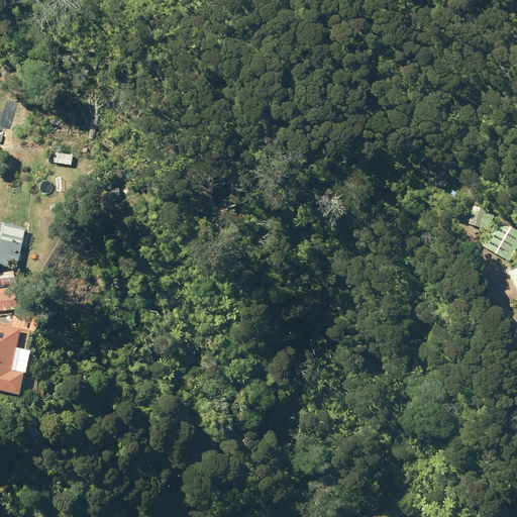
[(483,228),(488,208),(477,205),(472,224),(483,228)]
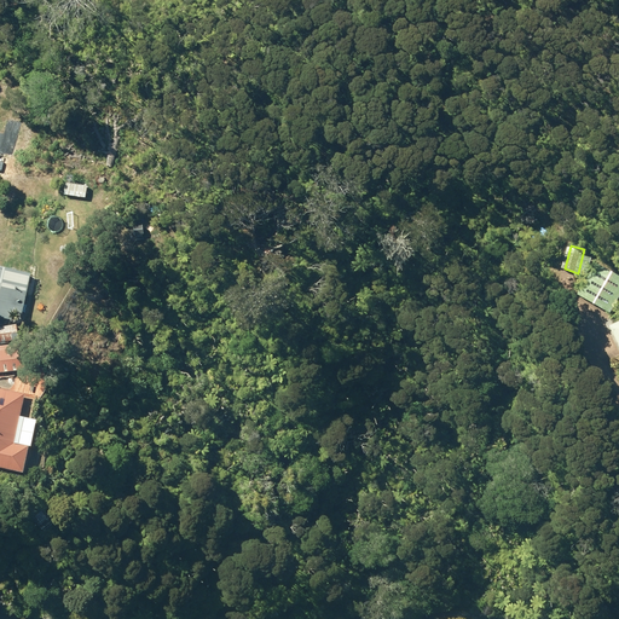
[(579,294),(612,313),(618,300),(618,275),(597,262),(579,294)]
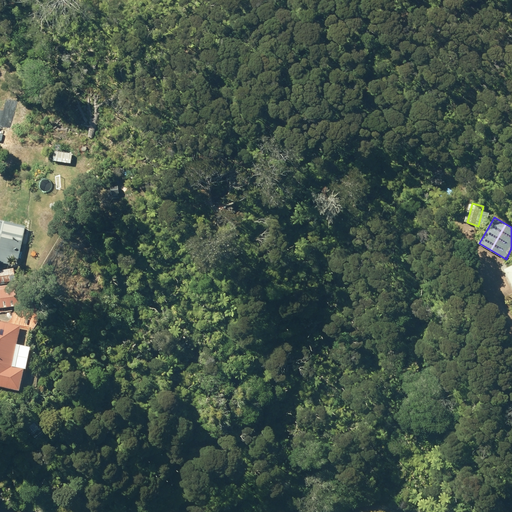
[(0,262),(9,265),(10,260),(18,261),(26,227),(0,220),(0,262)]
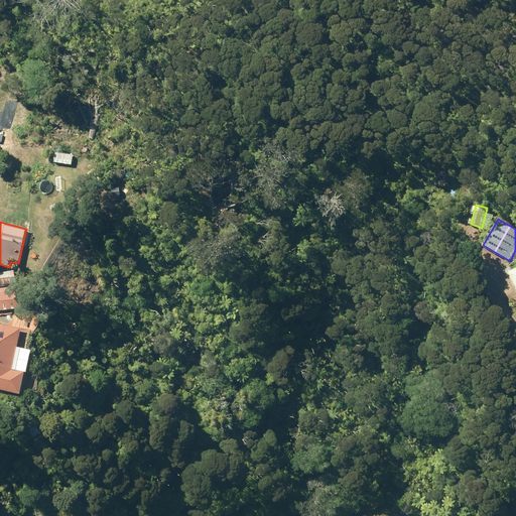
[(0,286),(19,283),(16,270),(0,272),(0,286)]
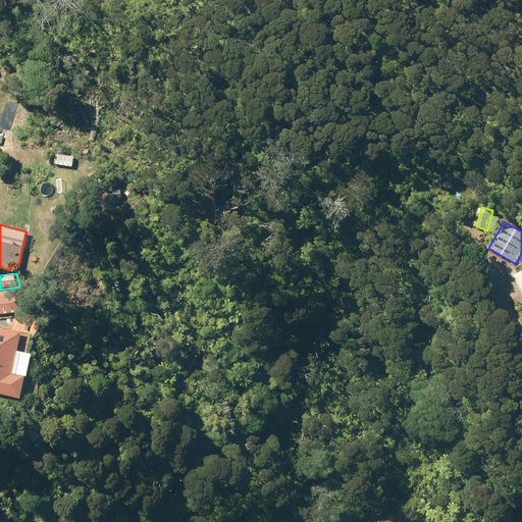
[(0,295),(0,314),(28,311),(23,293),(0,295)]
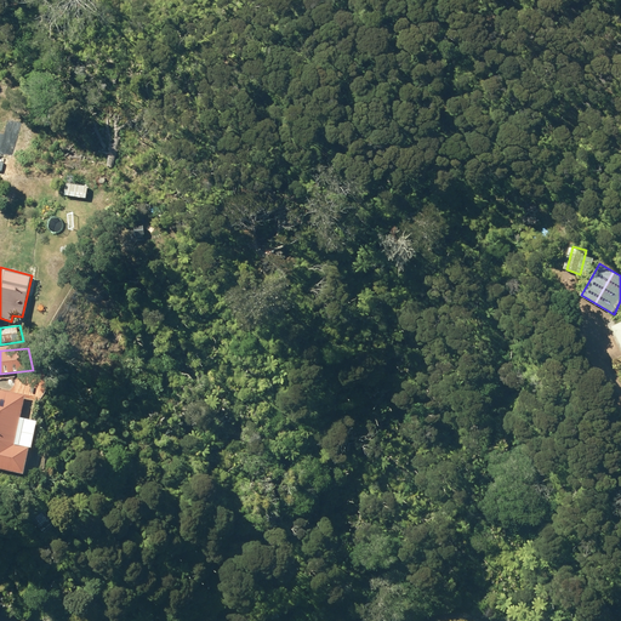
[(0,469),(24,476),(30,448),(16,445),(27,396),(0,389),(0,469)]
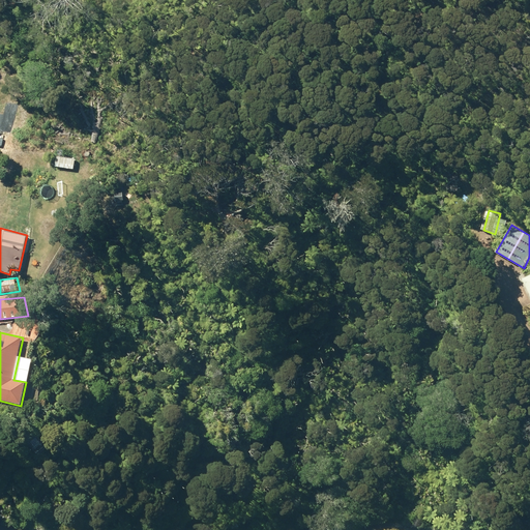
All buildings are outlined.
